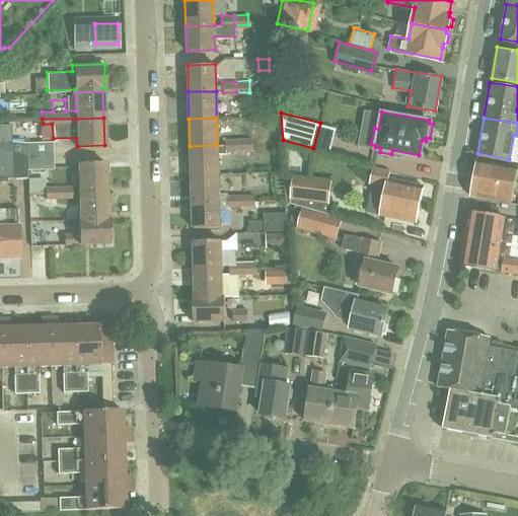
[(0,141),(11,141),(10,124),(0,123),(0,141)]
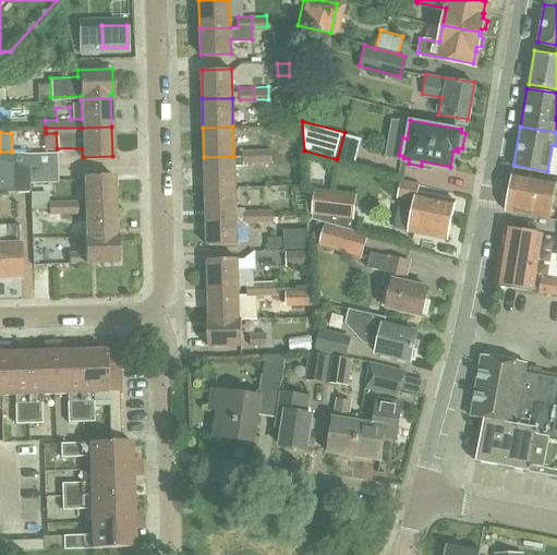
[(242,161),(256,161),(256,149),(241,151),(242,156),(242,161)]
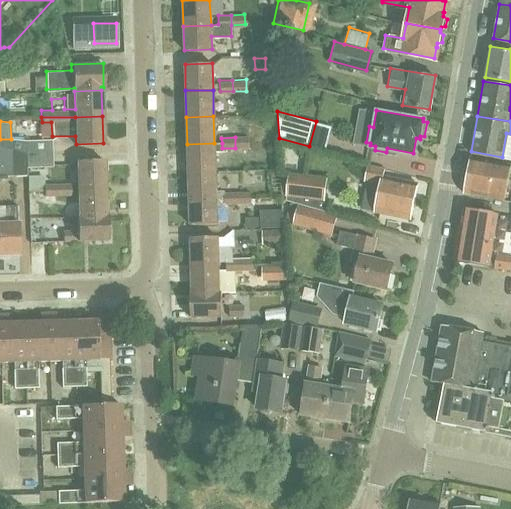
[(235,137),(235,148),(248,147),(248,137),(235,137)]
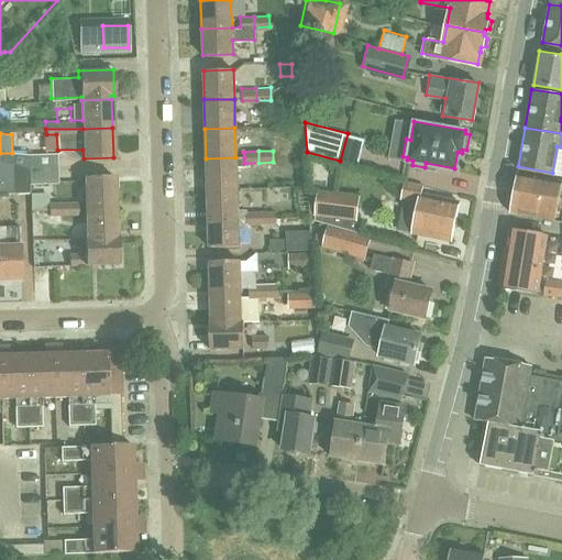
[(0,160),(29,168),(29,166),(57,165),(57,153),(12,153),(0,153),(0,160)]
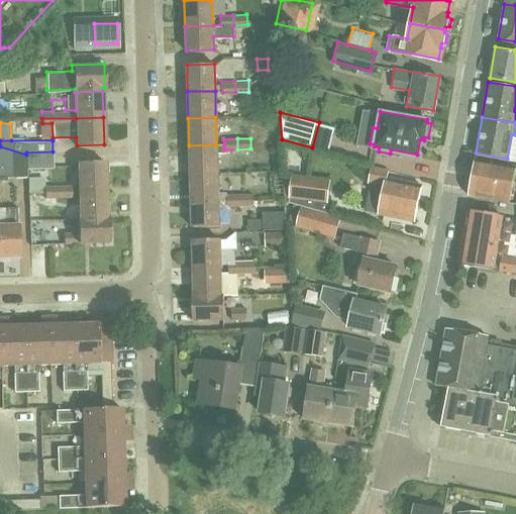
[(224,151),(224,149),(224,144),(216,144),(189,145),(190,173),(217,172),(216,152),(224,151)]
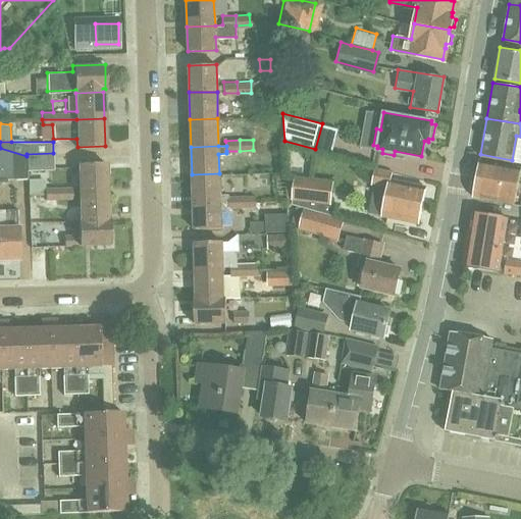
[(27,156),(0,148),(0,178),(28,177),(27,156)]
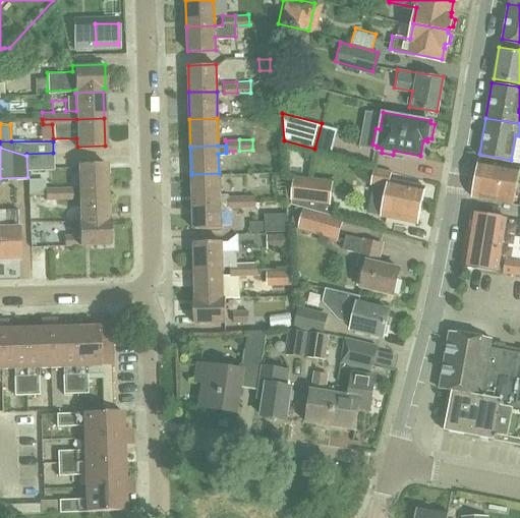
[(512,202),(518,166),(478,159),(471,194),(512,202)]
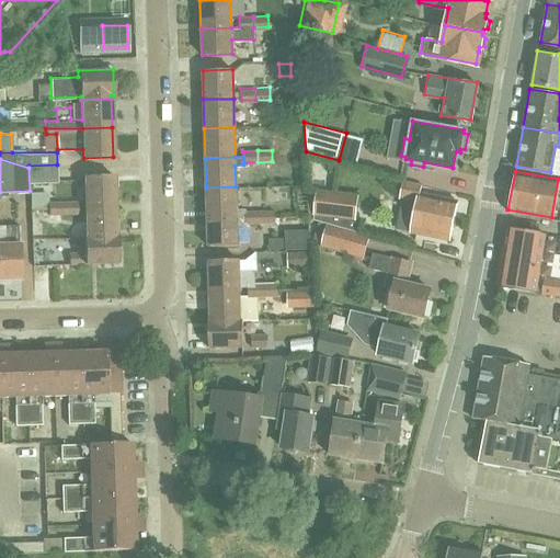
[(83,204),(113,203),(113,173),(82,174),(83,201),(47,201),(47,191),(30,191),(30,208),(83,206),(83,204)]
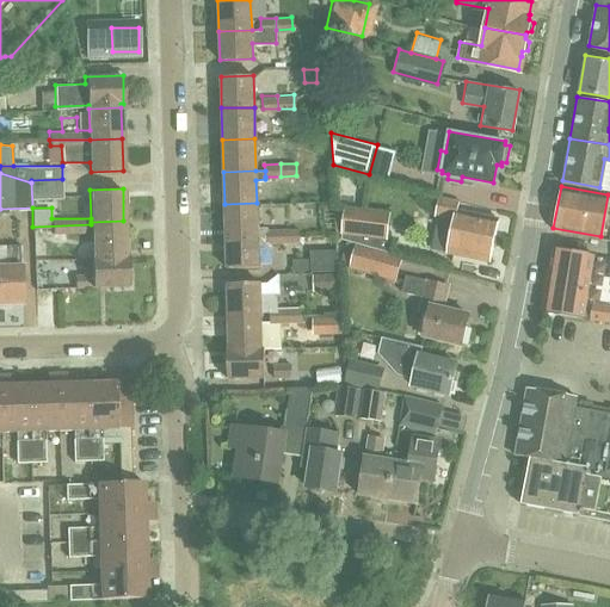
[(488,259),(497,216),(456,209),(458,199),(438,196),(435,212),(454,217),(447,251),(488,259)]
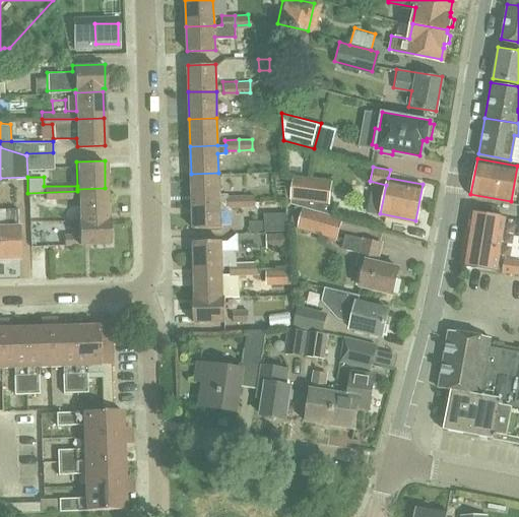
[(192,200),(228,199),(228,194),(228,191),(219,192),(218,173),(191,174),(192,200)]
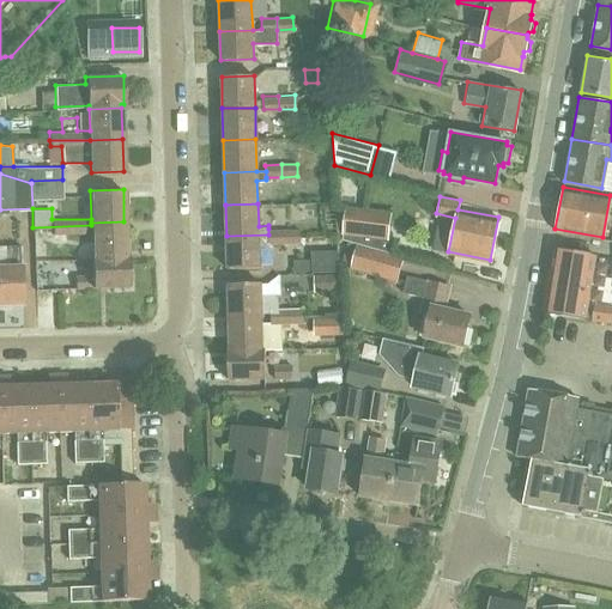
[(394,238),(386,236),(389,211),(345,206),(340,237),(391,251),(394,238)]
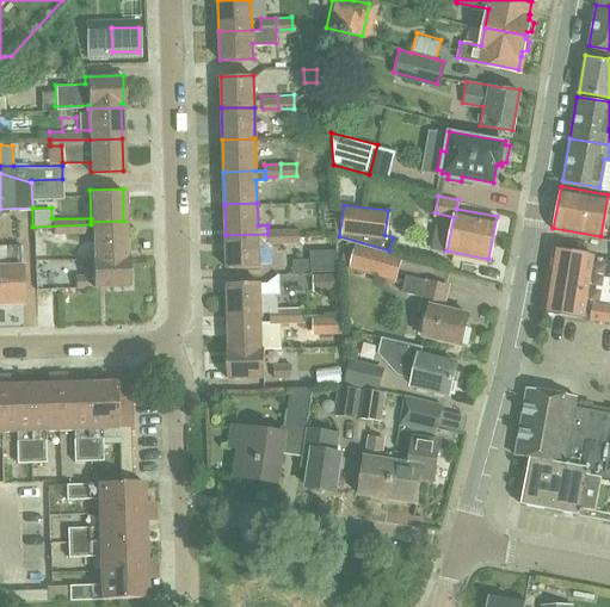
[(91,224),(32,227),(32,258),(45,258),(45,233),(53,233),(91,231),(92,253),(124,252),(123,221),(91,222),(91,224)]
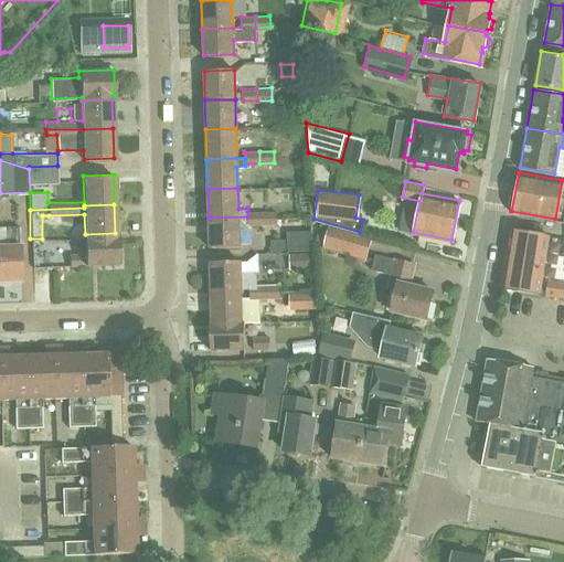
[(276,223),(276,210),(261,211),(261,224),(276,223)]
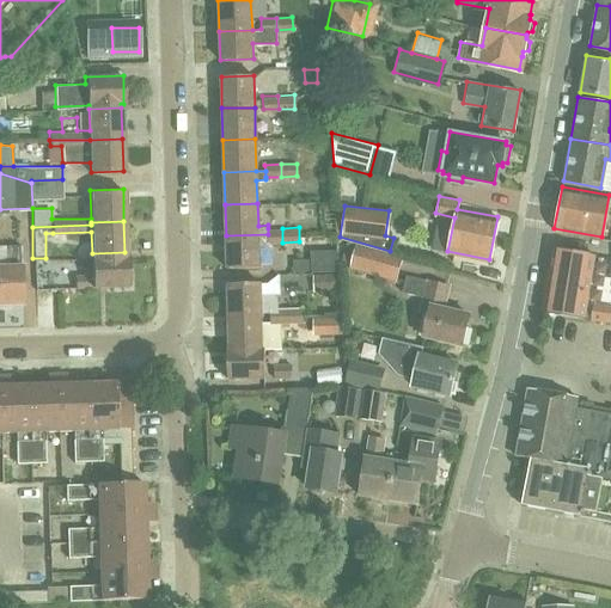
[(268,228),(268,234),(268,243),(282,243),(282,228),(268,228)]
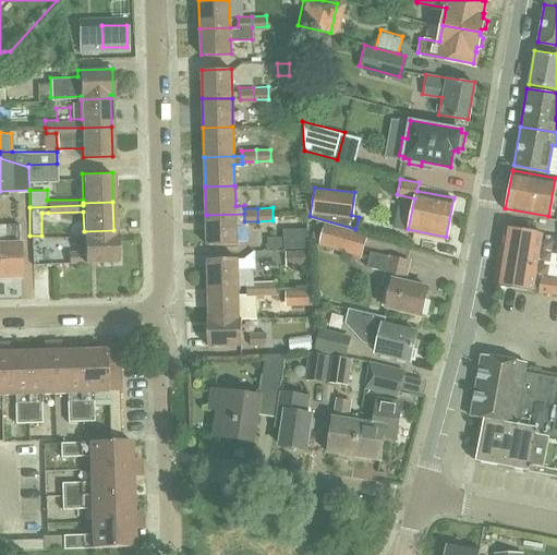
[(244,221),(244,214),(206,215),(206,244),(237,243),(235,224),(244,222),(244,221)]
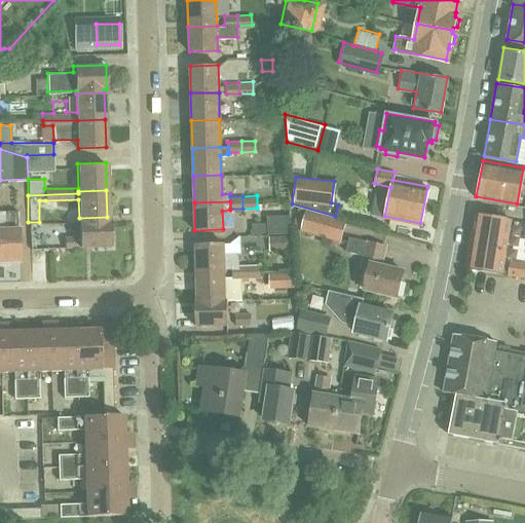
[(0,259),(19,259),(17,227),(15,227),(15,210),(0,210),(0,259)]
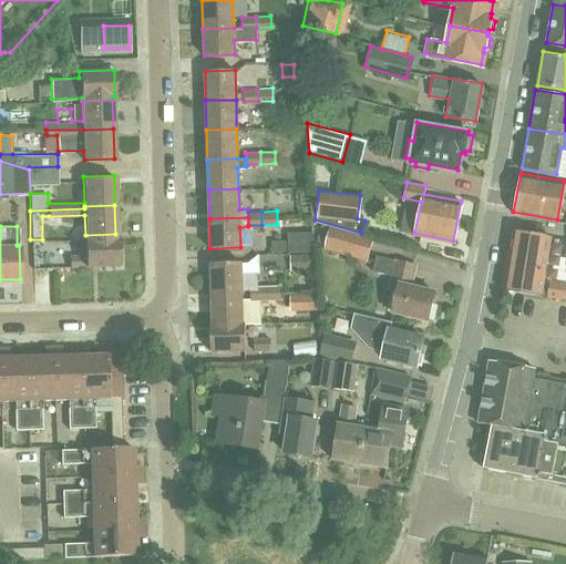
[(315,244),(322,246),(321,249),(364,260),(370,239),(319,226),(315,244)]
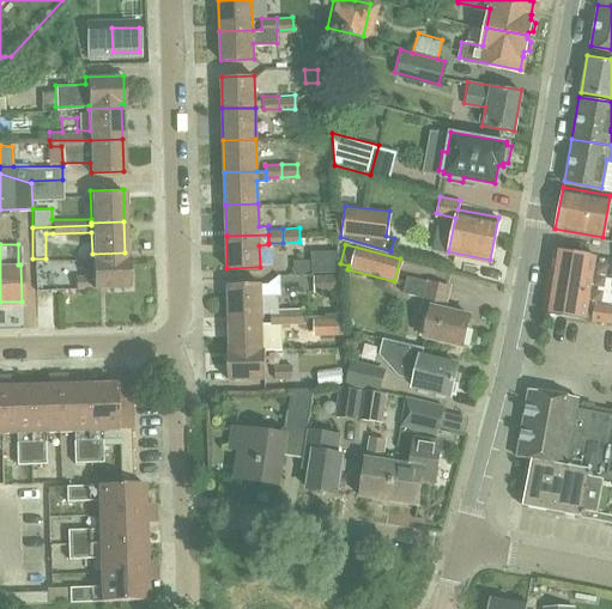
[(592,310),(586,310),(594,254),(551,248),(541,310),(611,320),(611,305),(593,303),(592,310)]
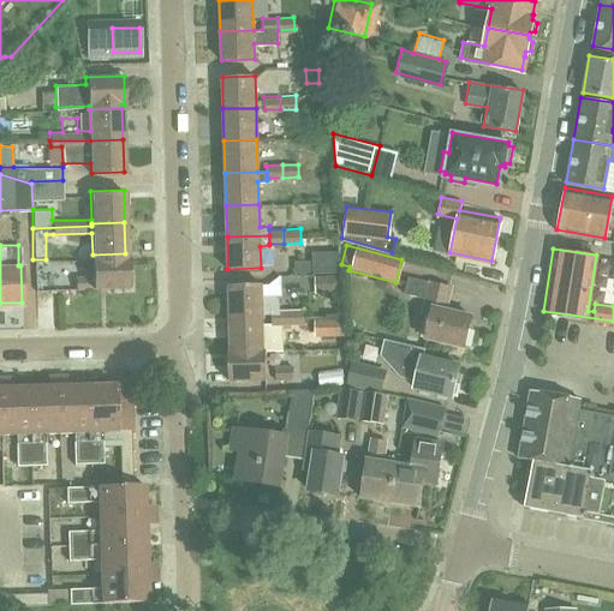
[(313,273),(338,271),(337,252),(313,253),(313,273)]
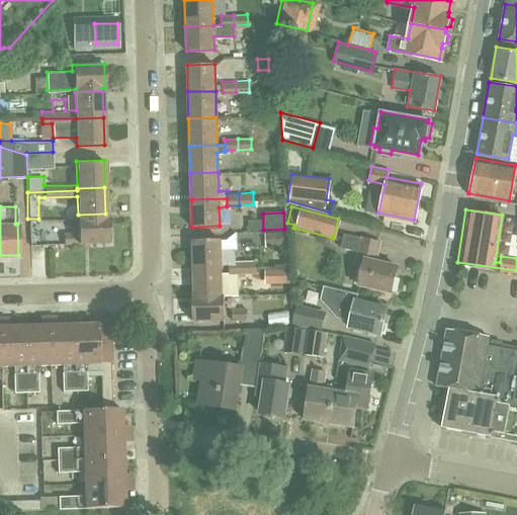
[(105,213),(78,215),(78,218),(76,218),(76,232),(62,232),(62,242),(108,241),(108,217),(105,217),(105,213)]
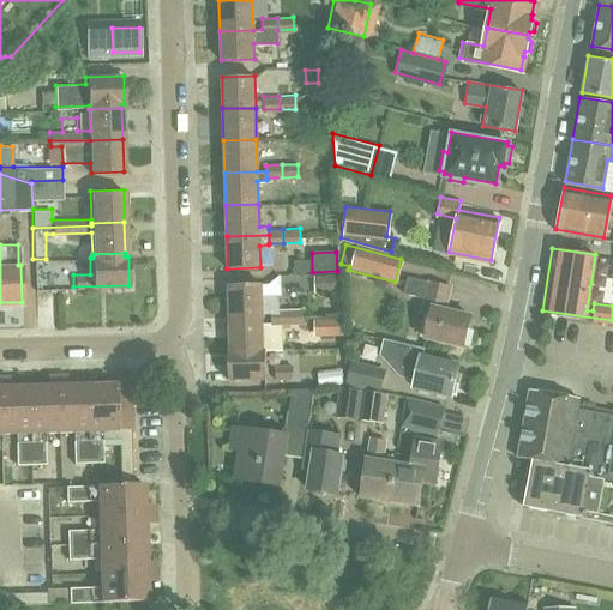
[(338,290),(338,273),(313,275),(314,290),(338,290)]
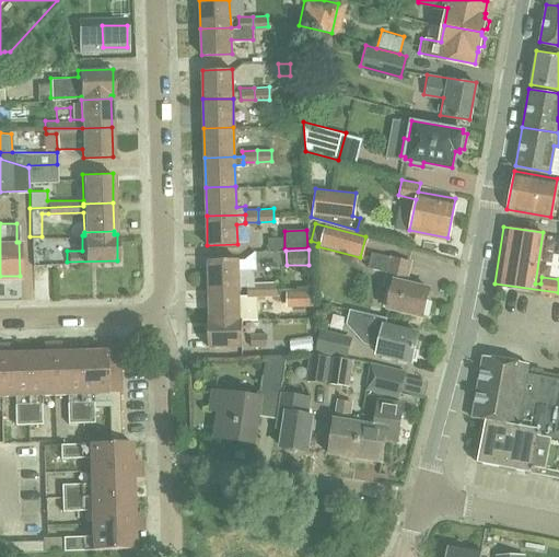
[(367,267),(386,270),(383,283),(393,285),(386,308),(423,315),(429,286),(406,281),(410,259),(370,252),(367,267)]
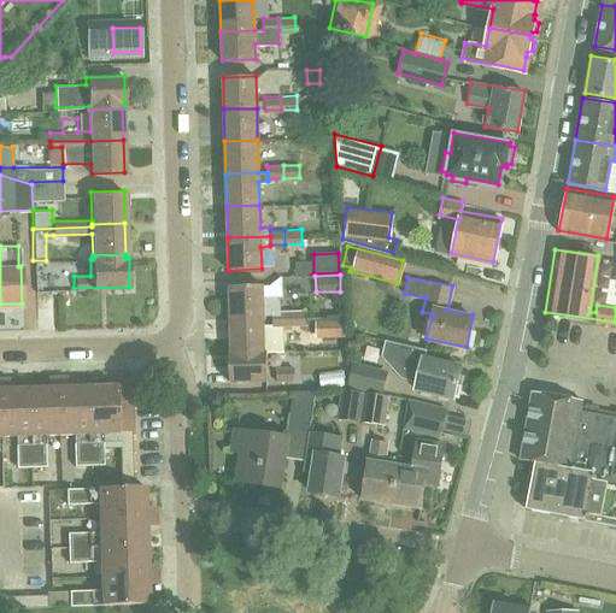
[(288,324),(288,312),(280,312),(279,296),(262,298),(262,284),(229,286),(229,318),(271,317),(273,325),(282,324),(288,324)]
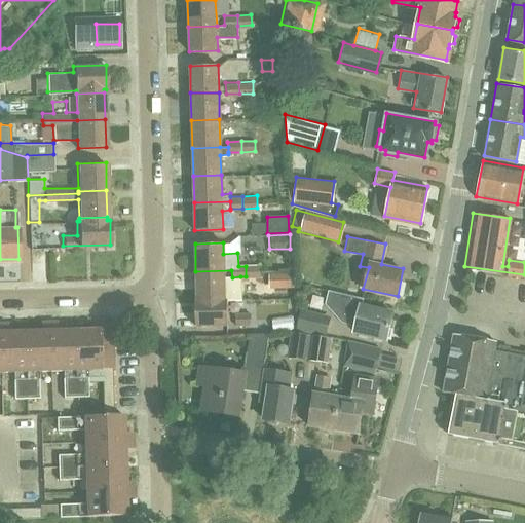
[(259,266),(246,266),(246,276),(259,276),(259,266)]
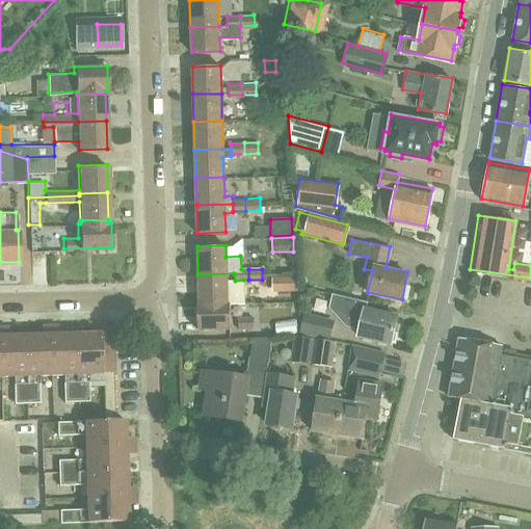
[(243,302),(243,280),(235,281),(234,273),(197,274),(198,301),(228,300),(228,302),(243,302)]
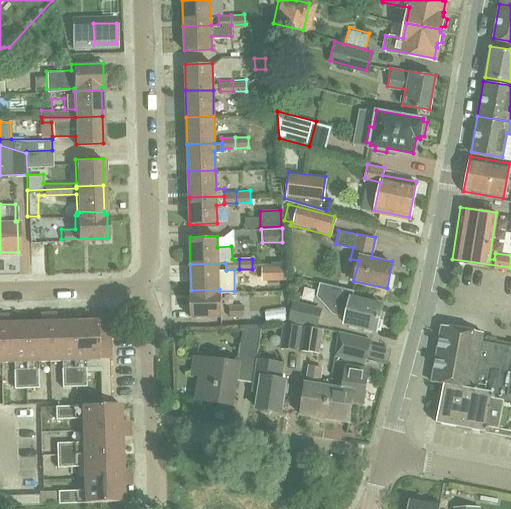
[(285,279),(285,265),(261,265),(262,279),(285,279)]
